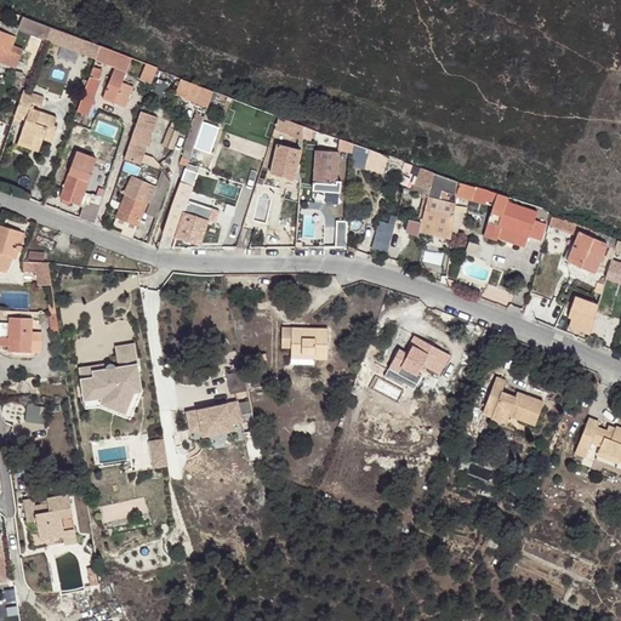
[(44,38),(46,30),(22,21),(20,26),(1,18),(0,21),(0,58),(13,64),(17,56),(20,57),(23,49),(12,44),(18,29),(44,38)]
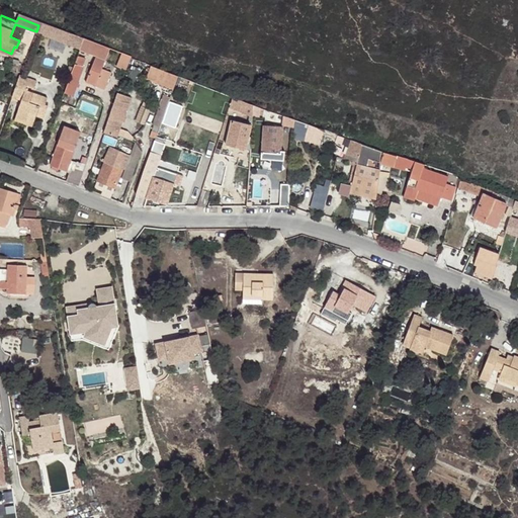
[(82,42),(38,25),(36,31),(80,49),(80,48),(82,42)]
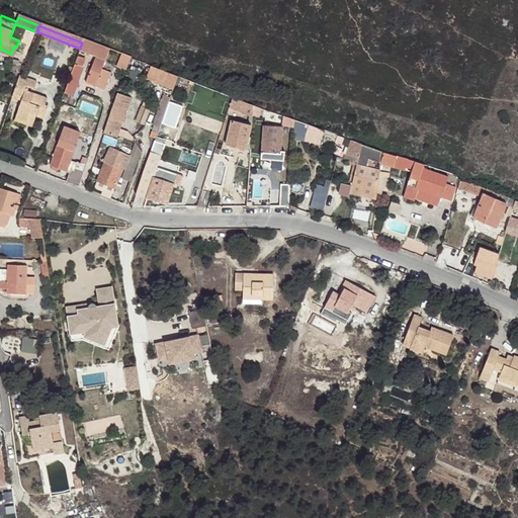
[(85,38),(83,38),(82,42),(80,48),(97,54),(87,82),(96,86),(104,67),(110,50),(100,46),(85,38)]
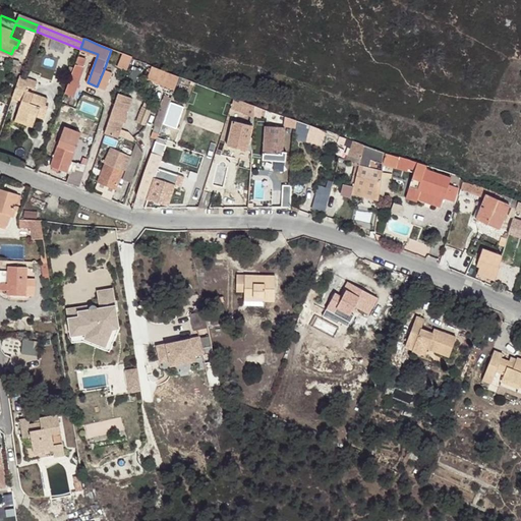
[(130,57),(121,54),(117,67),(126,70),(130,58),(130,57)]
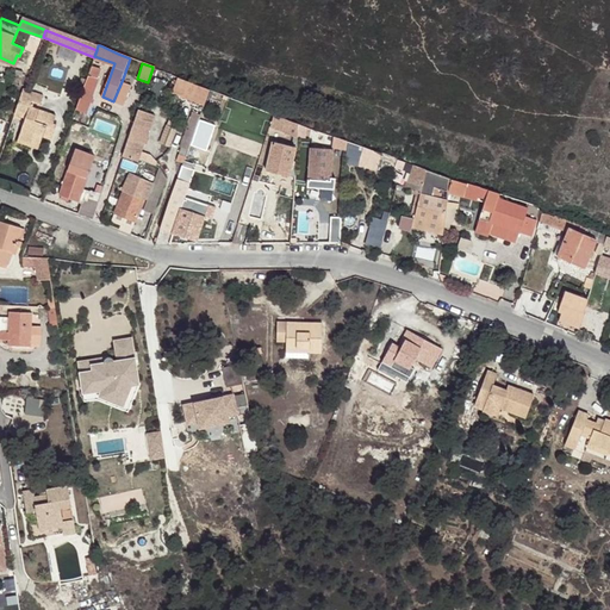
[(123,79),(113,101),(124,105),(132,82),(123,79)]
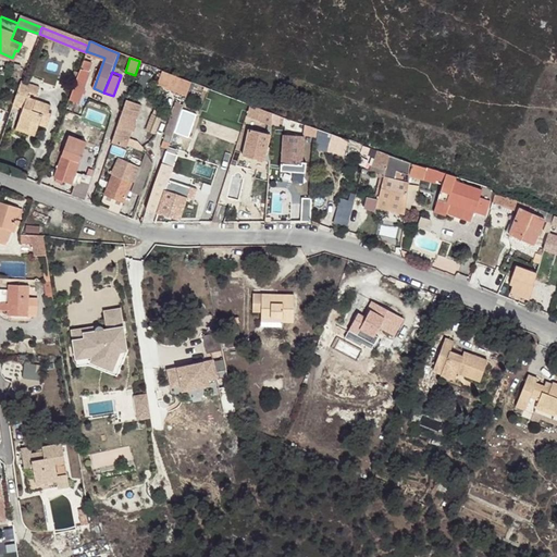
[(186,95),(190,82),(168,73),(163,85),(186,95)]
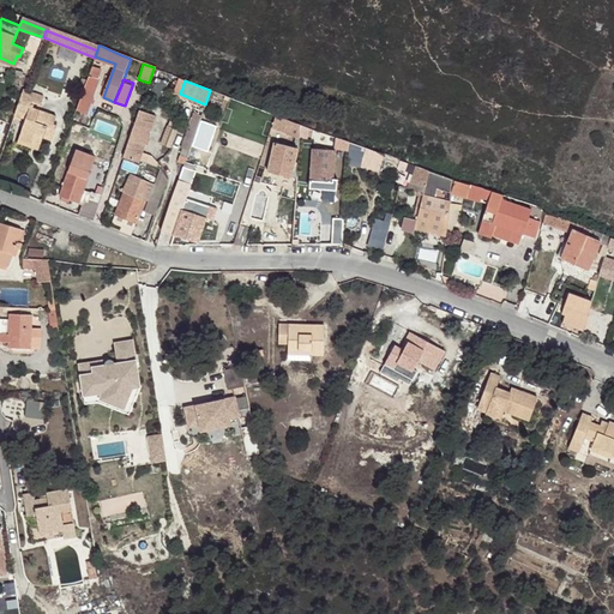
[(96,91),(85,86),(77,109),(88,114),(94,98),(96,91)]
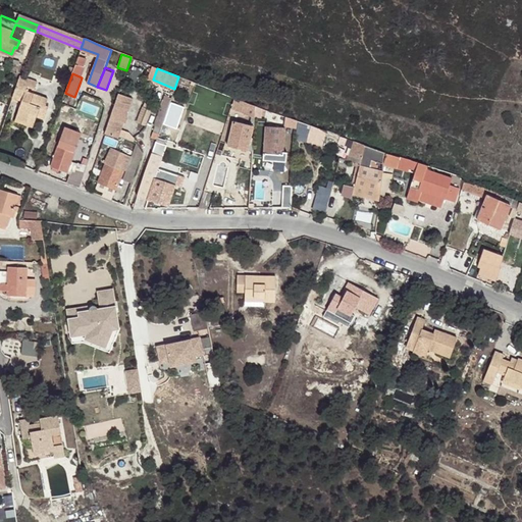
[(39,83),(20,76),(16,89),(14,95),(23,98),(21,103),(15,119),(28,123),(31,115),(37,117),(43,120),(48,108),(45,107),(48,100),(27,92),(28,88),(36,90),(39,83)]
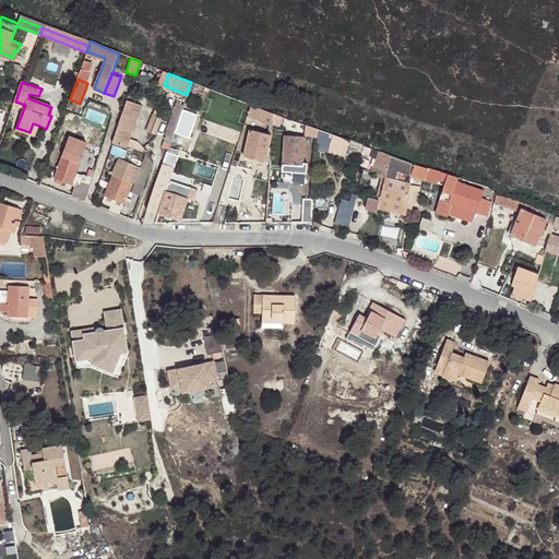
[(91,115),(97,103),(91,99),(83,110),(91,115)]
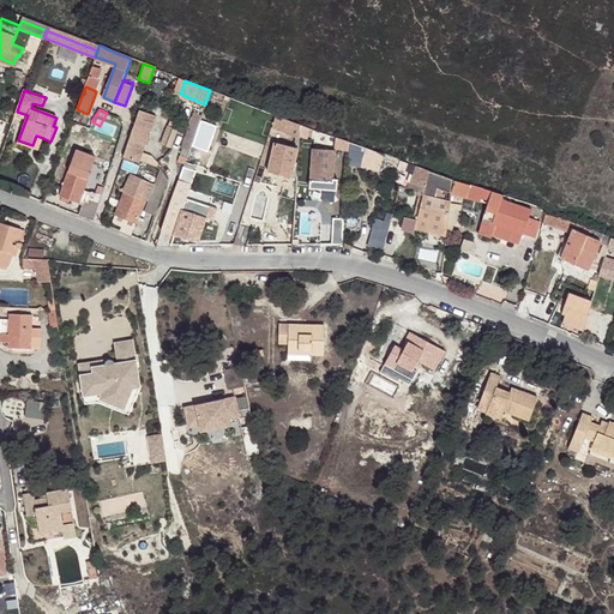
[(139,110),(122,157),(140,163),(156,118),(139,110)]
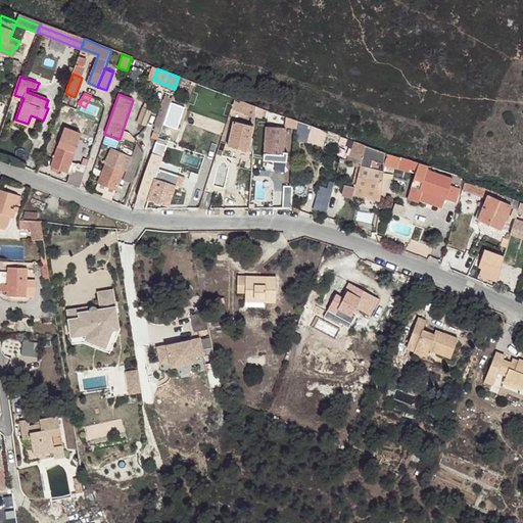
[(14,95),(12,99),(21,103),(24,98),(14,95)]
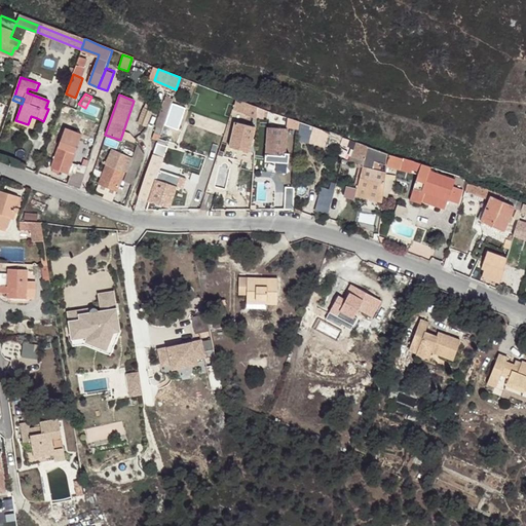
[(183,102),(173,98),(172,102),(170,107),(180,110),(183,102)]
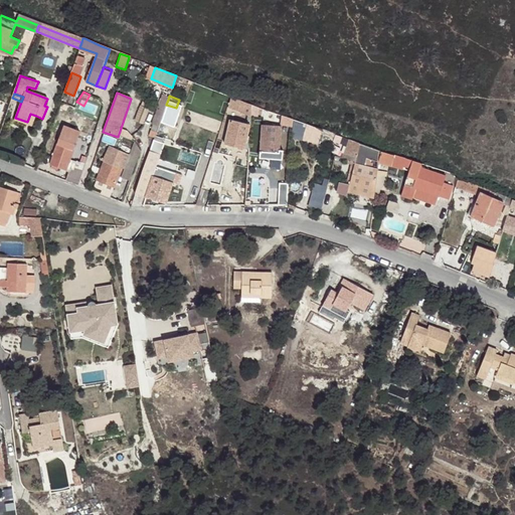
[(238,110),(241,100),(231,96),(228,107),(238,110)]
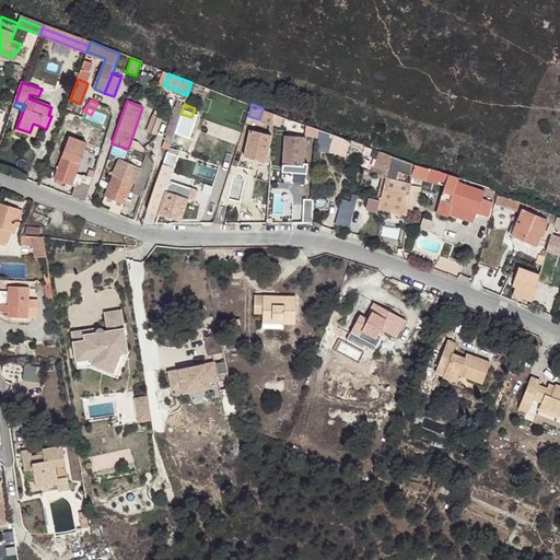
[(181,114),(183,108),(173,105),(164,133),(166,133),(173,137),(177,123),(181,114)]
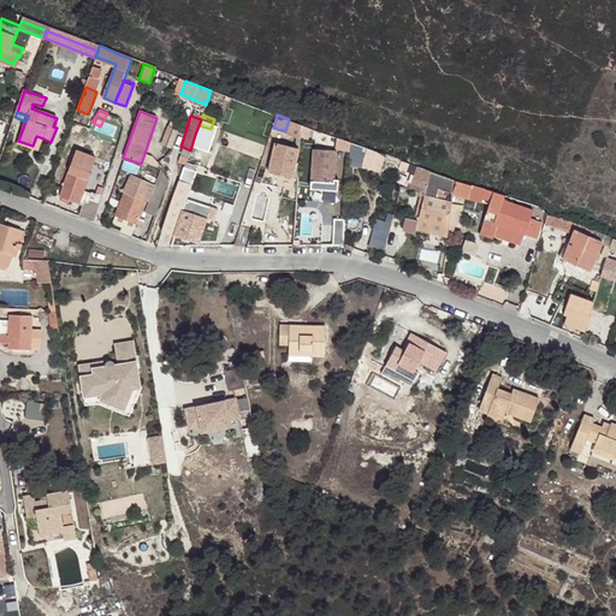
[(211,129),(199,125),(195,135),(207,138),(211,129)]
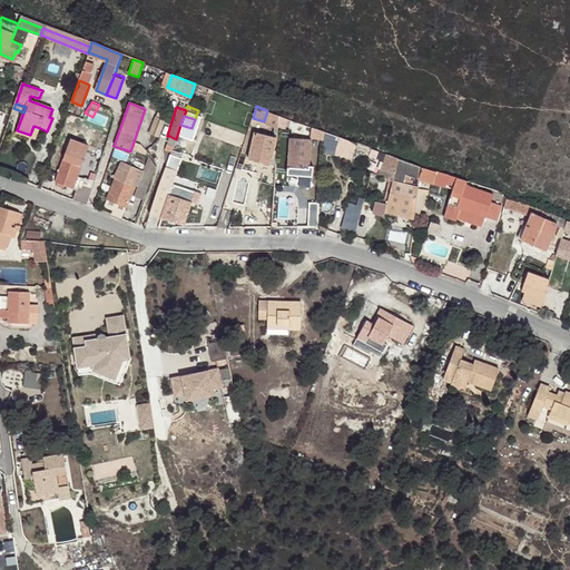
[(159,136),(163,123),(143,117),(139,130),(159,136)]
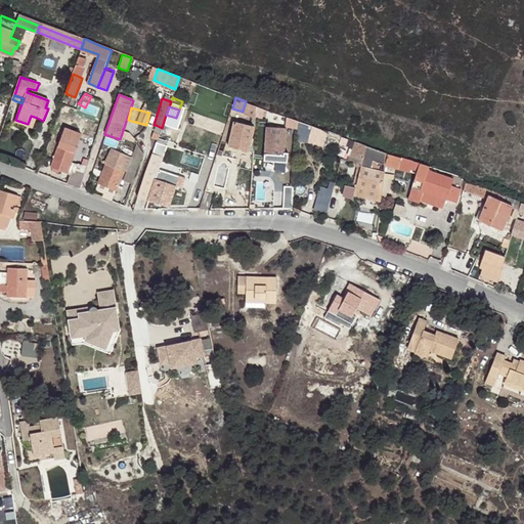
[(32,130),(37,118),(31,116),(28,124),(15,120),(14,124),(32,130)]
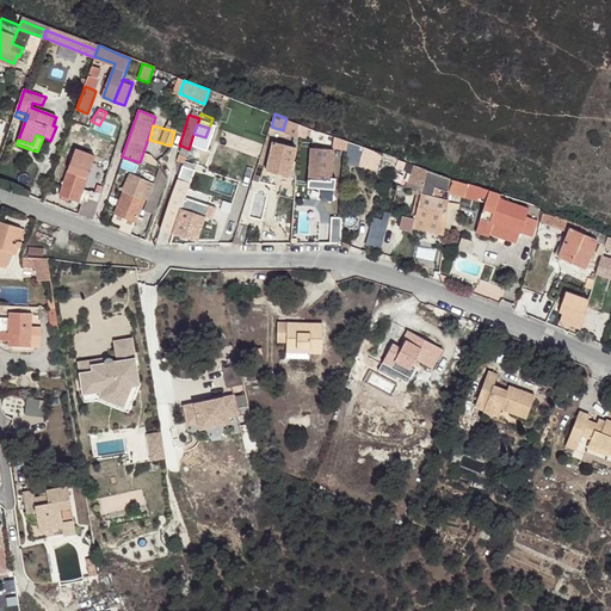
[(273,141),(266,137),(257,165),(264,168),(265,162),(269,164),(291,171),(296,147),(273,141)]
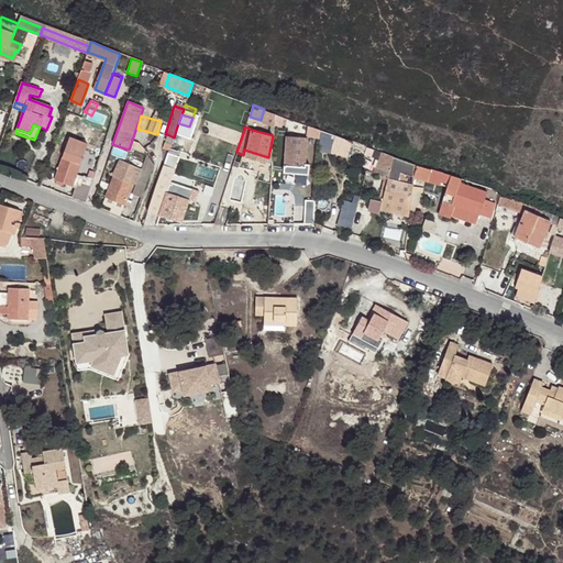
[(353,141),(335,133),(331,147),(349,154),(353,141)]
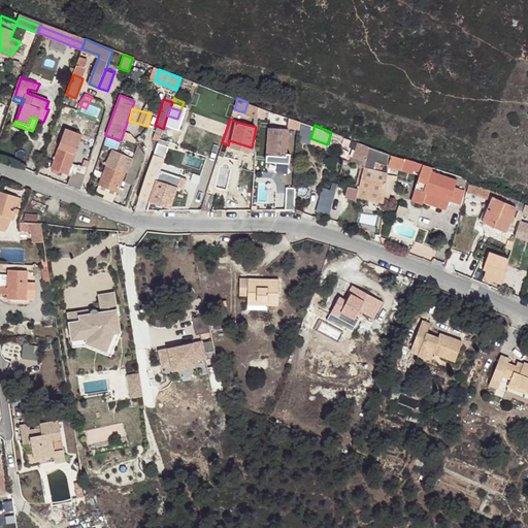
[(287,153),(288,129),(269,128),(266,162),(290,164),(291,153),(287,153)]
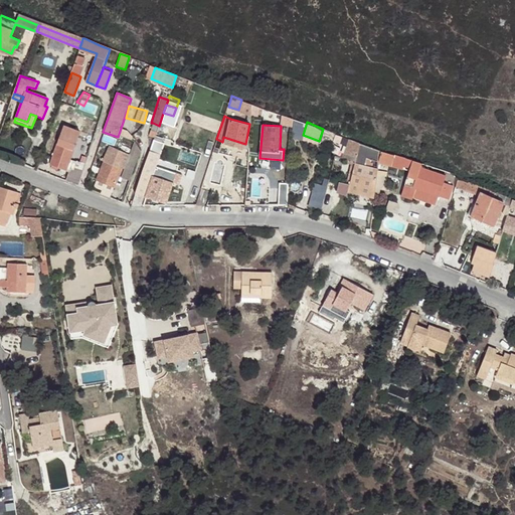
[(66,180),(77,185),(81,172),(70,169),(82,134),(62,127),(50,164),(70,171),(66,180)]
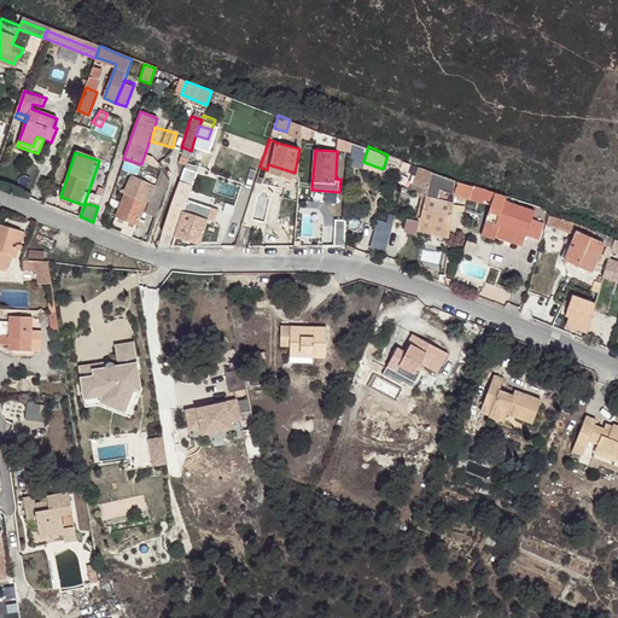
[(418,165),(391,156),(389,162),(415,172),(418,165)]
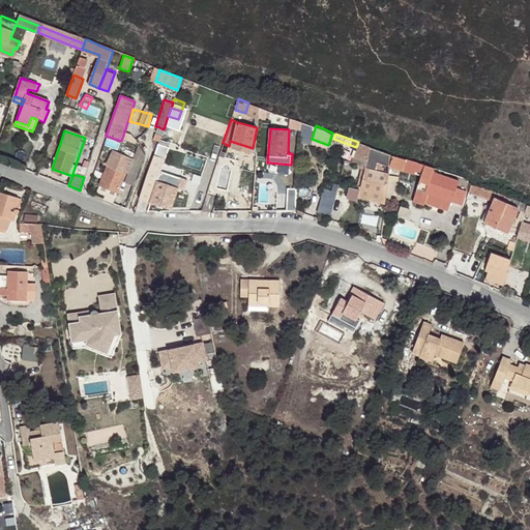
[(252,154),(253,148),(233,142),(232,148),(252,154)]
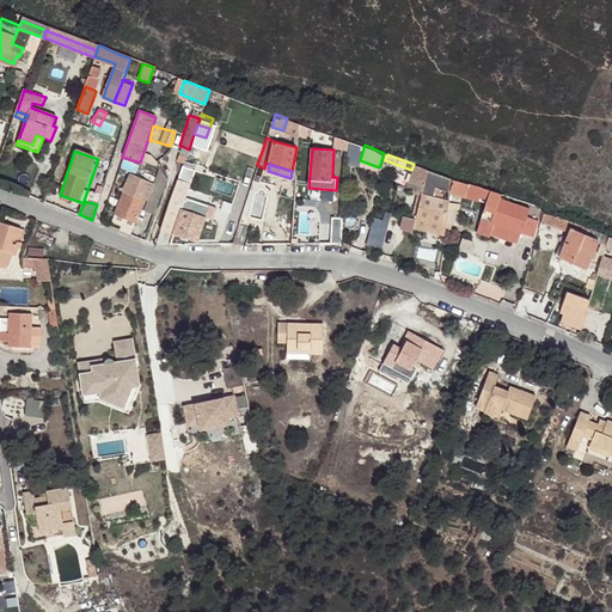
[(183,165),(160,230),(196,242),(206,218),(213,219),(216,208),(185,197),(195,170),(183,165)]
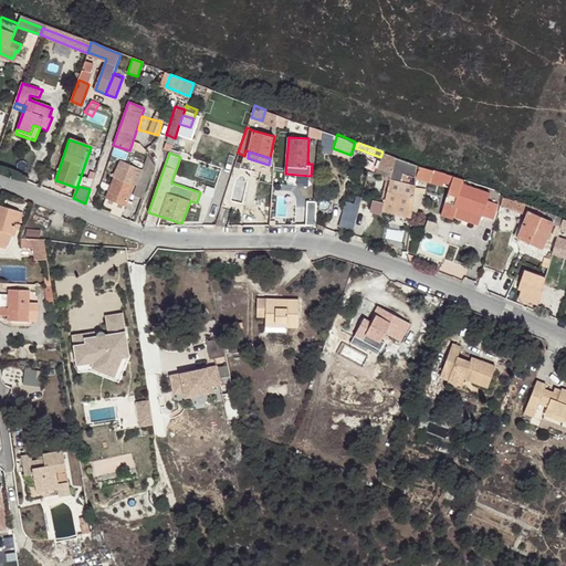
[(417,165),(397,157),(391,177),(391,178),(400,180),(401,178),(405,178),(406,175),(416,177),(417,165)]
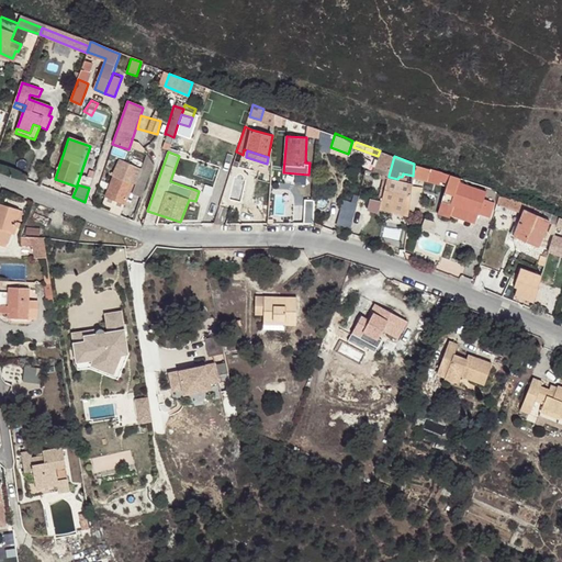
[(126,171),(130,163),(120,159),(107,195),(124,203),(135,175),(126,171)]
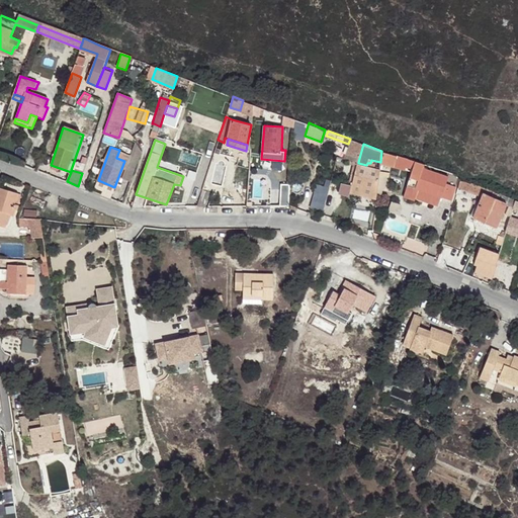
[(127,153),(119,150),(116,158),(124,161),(127,153)]
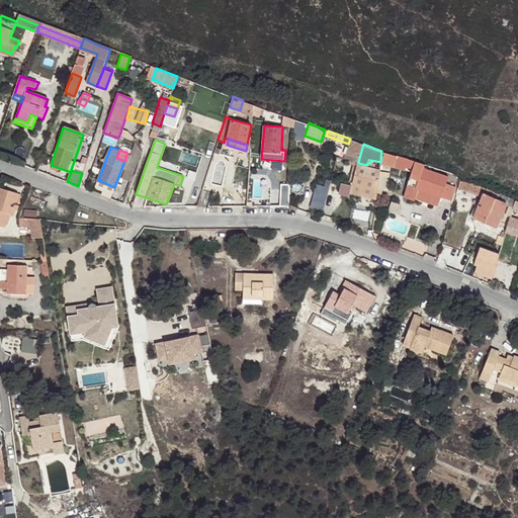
[(409,161),(385,152),(382,163),(405,171),(409,161)]
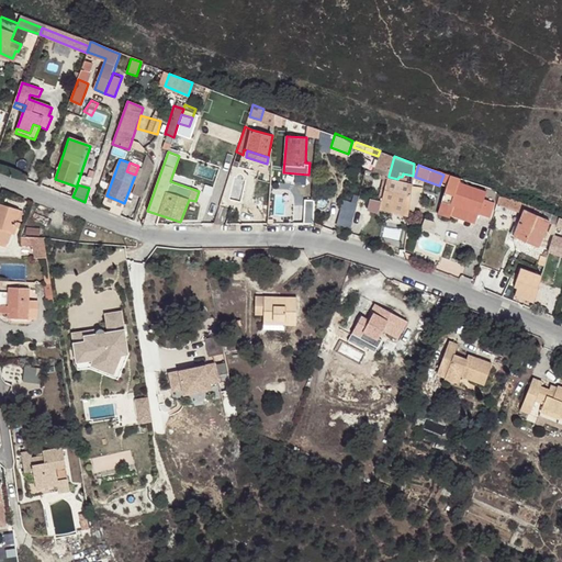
[(380,210),(408,217),(409,208),(412,191),(412,184),(396,180),(397,179),(389,177),(384,190),(382,201),(380,210)]
